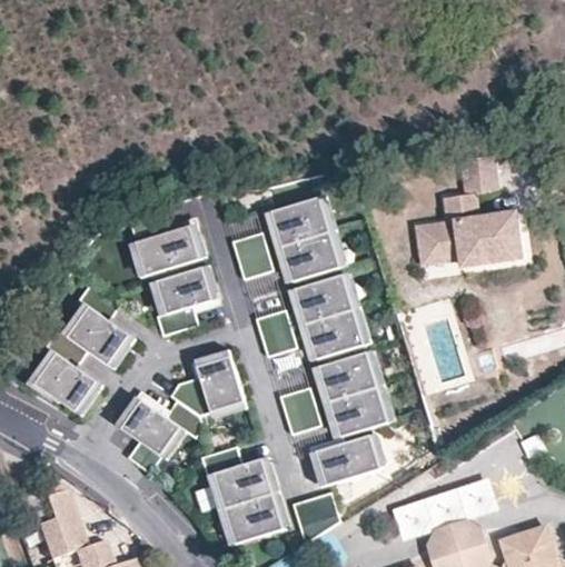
[(512,200),(474,208),(472,199),(469,185),(493,180),(485,145),(452,151),(459,186),(438,190),(443,214),(413,221),(418,248),(457,240),(462,259),(522,246),(512,200)]
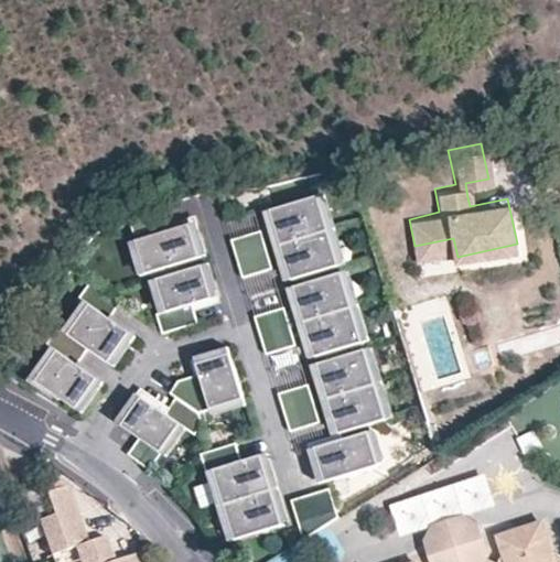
[(268,206),(278,241),(326,226),(315,193),(268,206)]
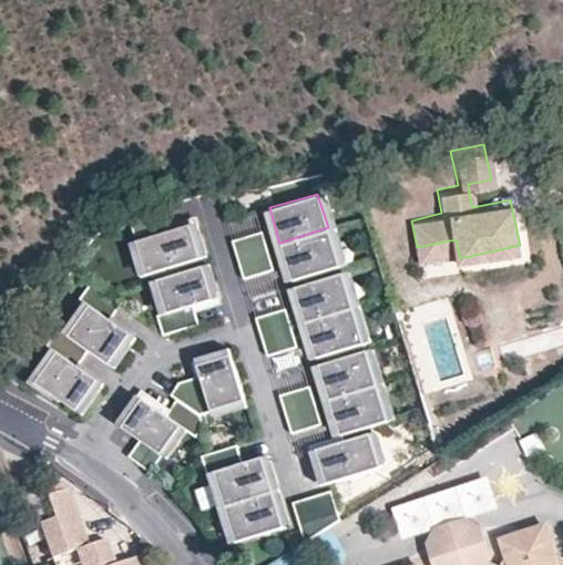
[(186,223),(134,238),(144,273),(197,256),(186,223)]
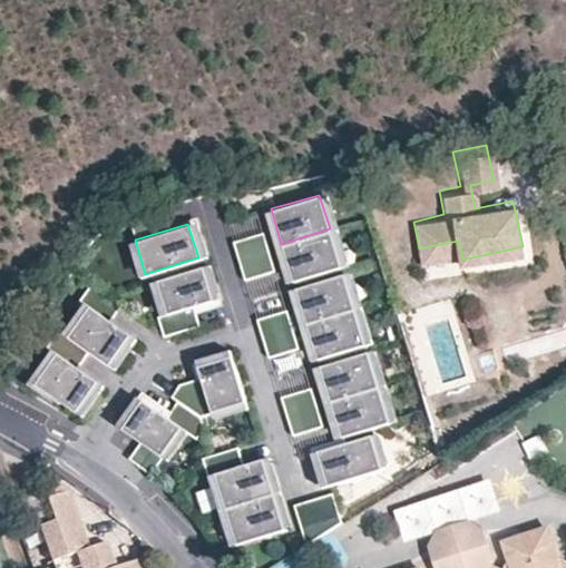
[(330,228),(281,244),(292,280),(341,264),(330,228)]
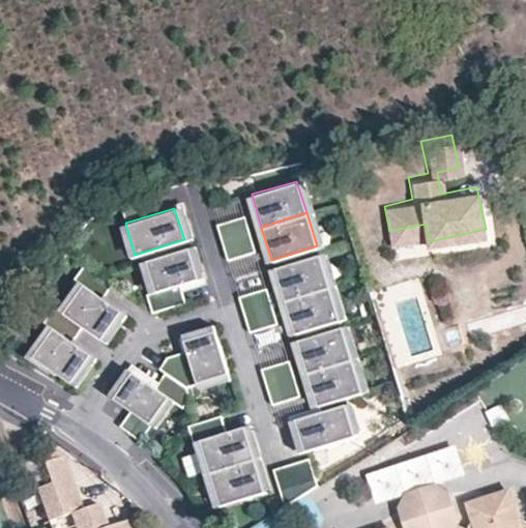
[(214,223),(220,239),(246,231),(240,214),(214,223)]
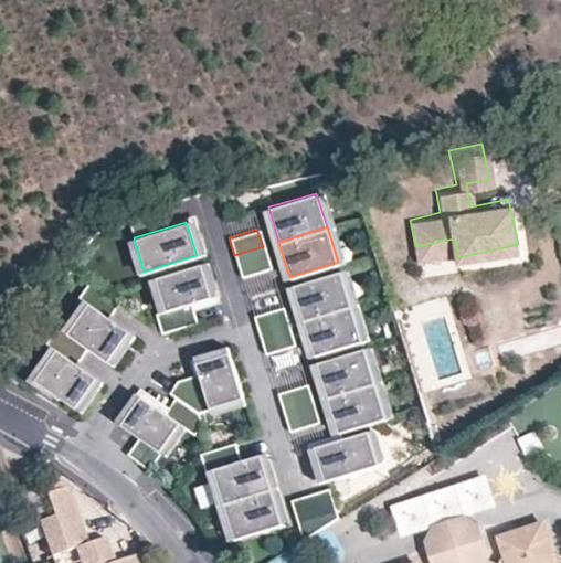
[(263,246),(234,255),(241,273),(268,264),(263,246)]
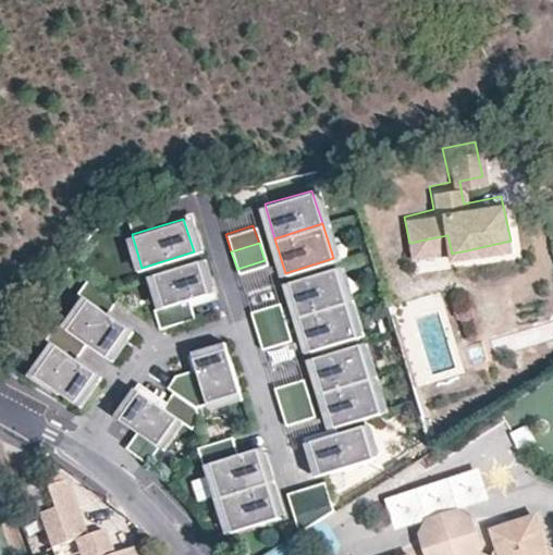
[(197,260),(152,275),(161,304),(151,307),(158,325),(191,315),(185,297),(207,290),(197,260)]
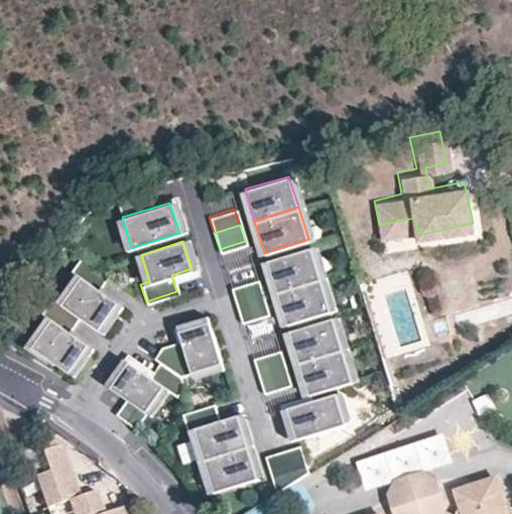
[(271,260),(280,291),(324,278),(313,247),(271,260)]
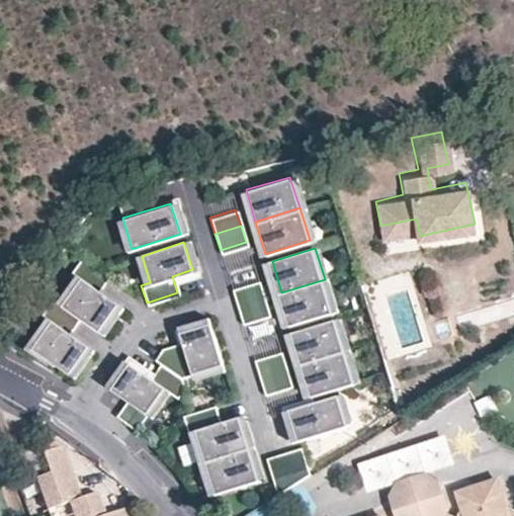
[(79,278),(61,307),(98,332),(117,304),(97,290),(106,275),(80,257),(70,272),(79,278)]
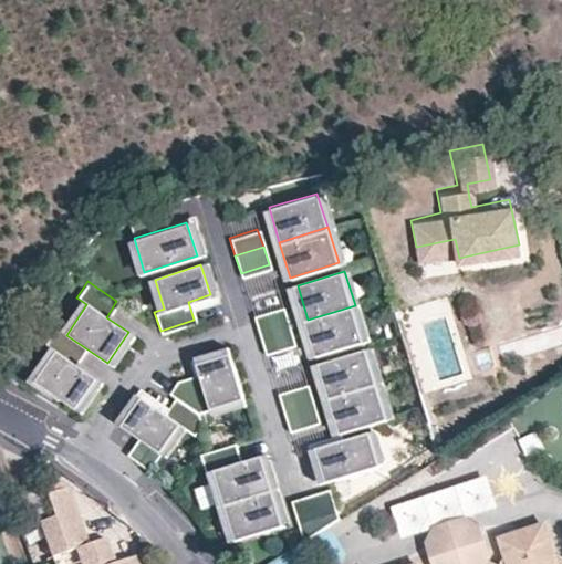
[(355,305),(308,320),(319,355),(366,341),(355,305)]
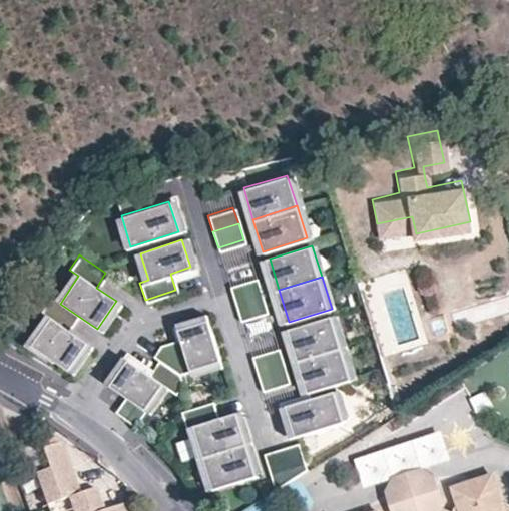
[(232,287),(238,303),(264,295),(258,278),(232,287)]
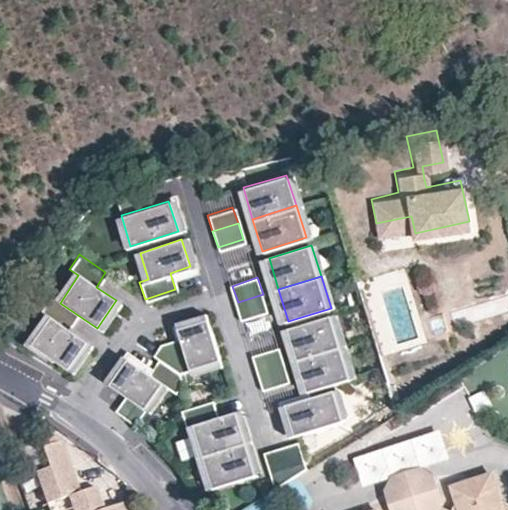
[(263,294),(238,302),(243,318),(269,309),(263,294)]
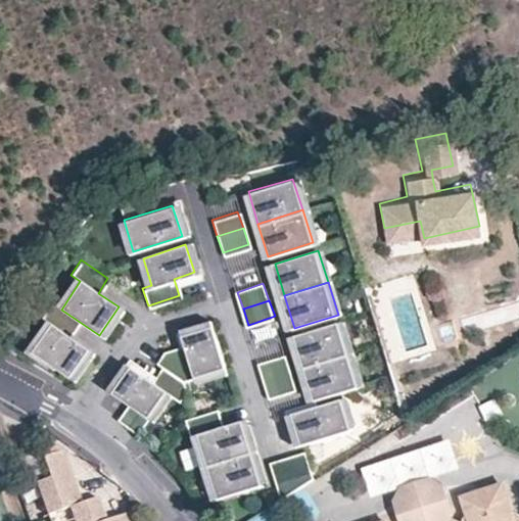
[(48,323),(32,348),(31,350),(73,378),(99,335),(61,310),(49,301),(39,317),(48,323)]
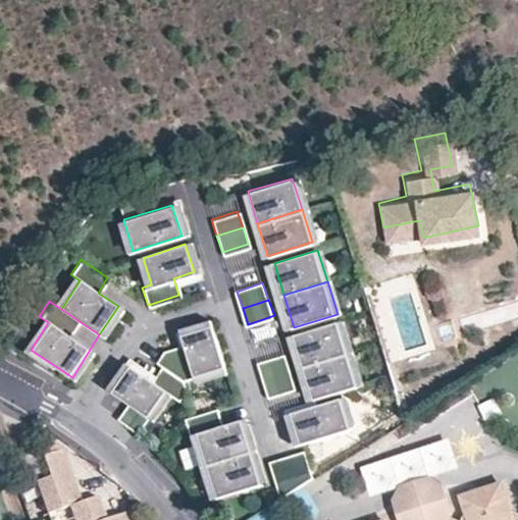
[(293,334),(302,367),(347,353),(337,321),(293,334)]
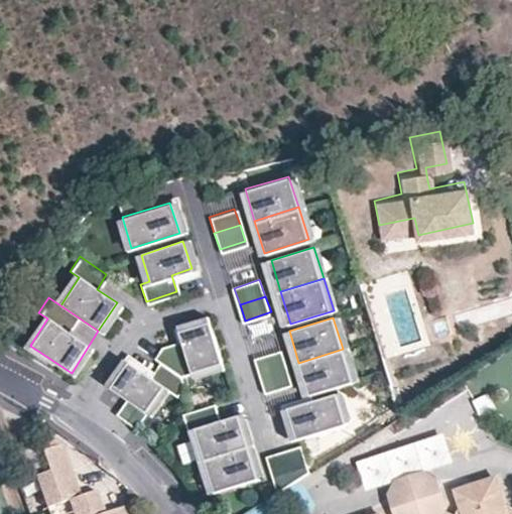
[(153,359),(158,363),(177,376),(221,362),(208,318),(174,330),(177,339),(164,344),(153,359)]
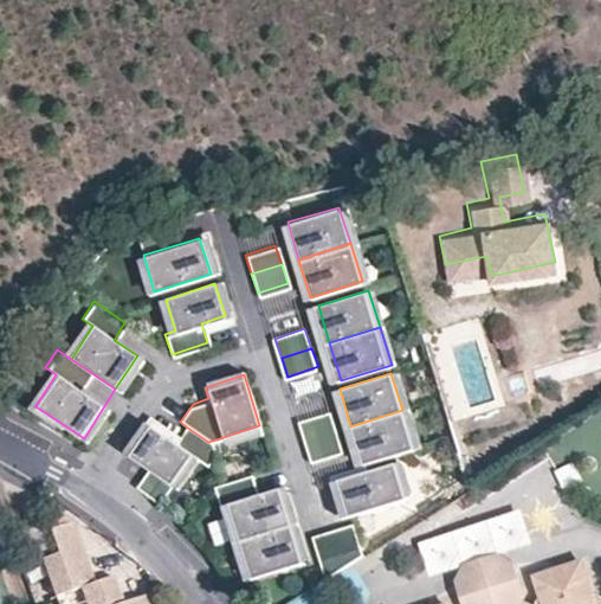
[(402,410),(350,426),(362,463),(414,448),(402,410)]
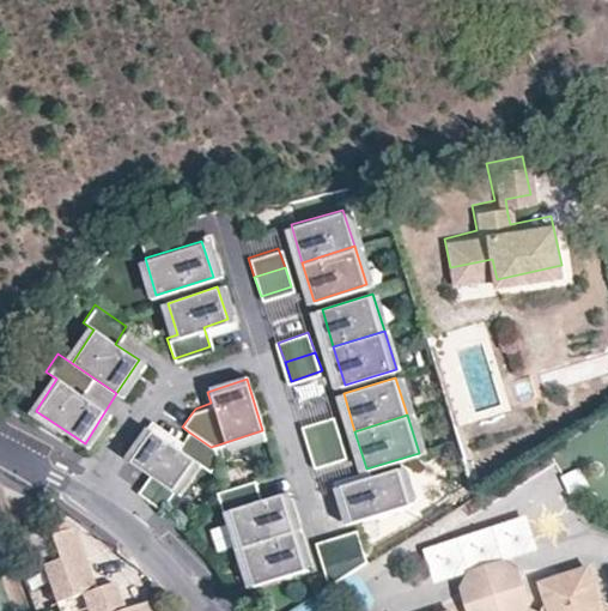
[(301,427),(306,446),(338,436),(330,416),(301,427)]
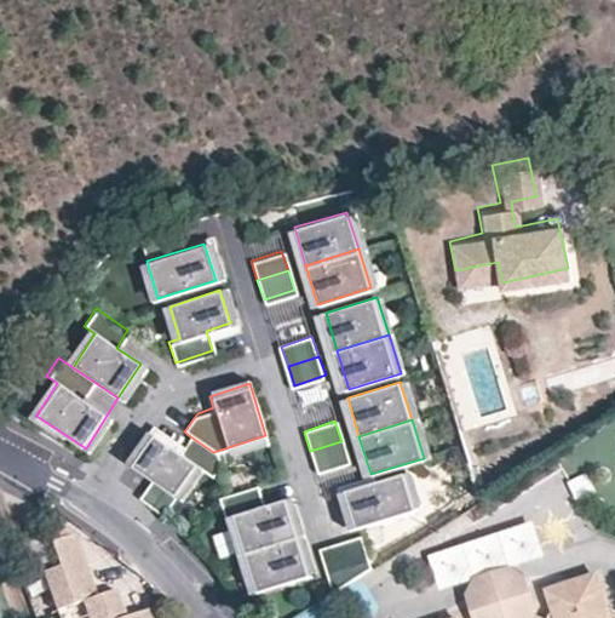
[(151,480),(139,497),(154,507),(162,513),(197,464),(212,475),(223,459),(216,455),(213,452),(190,436),(178,453),(154,435),(132,465),(151,480)]
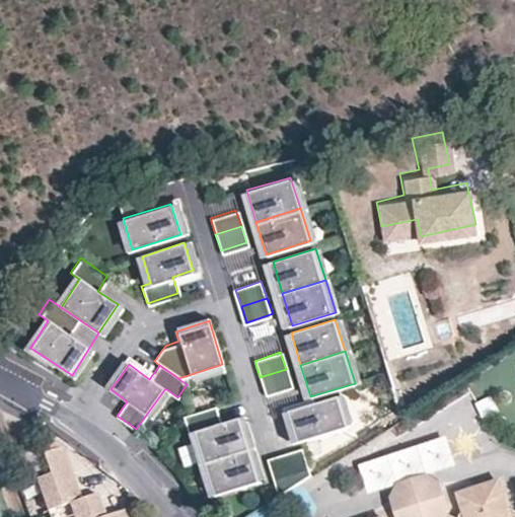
[(286,369),(260,377),(266,393),(291,385),(286,369)]
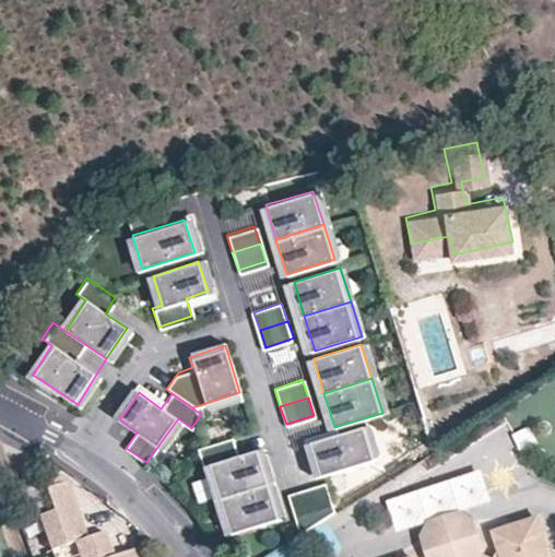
[(365,426),(314,443),(323,473),(375,457),(365,426)]
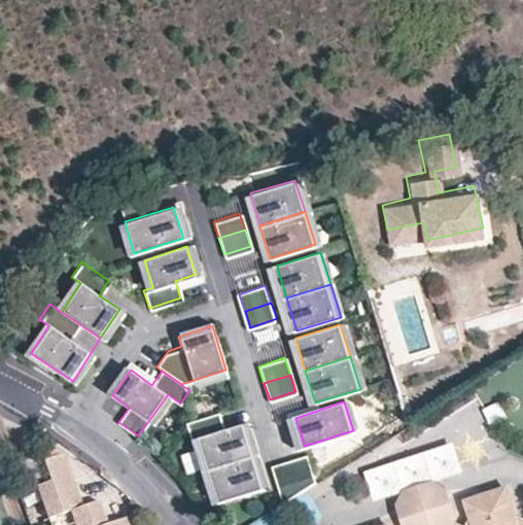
[(217,413),(186,423),(192,440),(199,436),(209,469),(251,456),(241,424),(222,429),(217,413)]
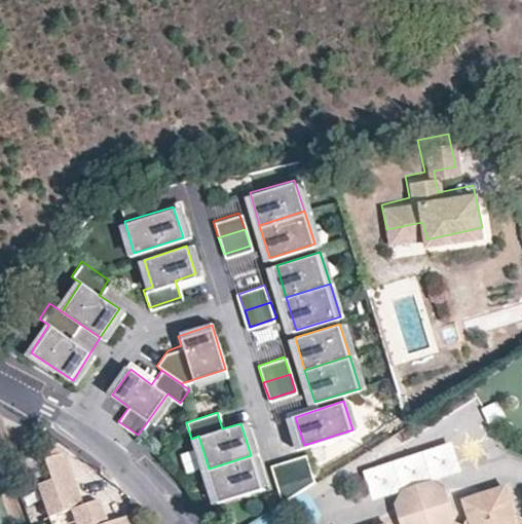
[(132,523),(128,513),(106,521),(98,497),(81,503),(78,494),(63,451),(42,457),(43,460),(49,477),(49,478),(35,483),(46,516),(69,508),(72,523),(132,523)]
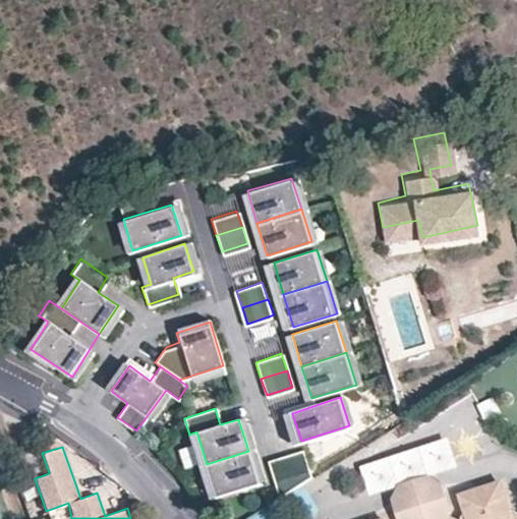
[(302,449),(285,454),(293,482),(307,471),(302,449)]
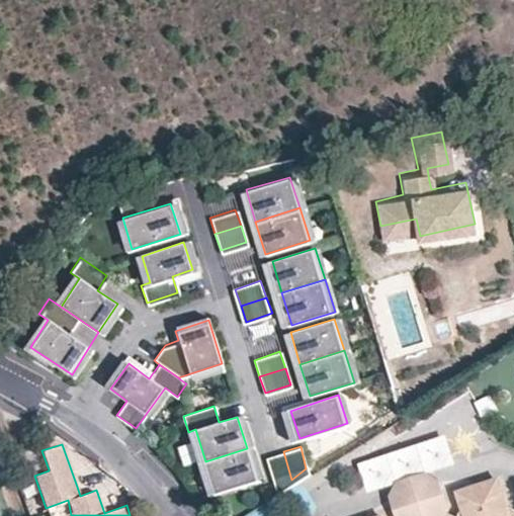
[(14,454),(22,477),(40,469),(32,447),(14,454)]
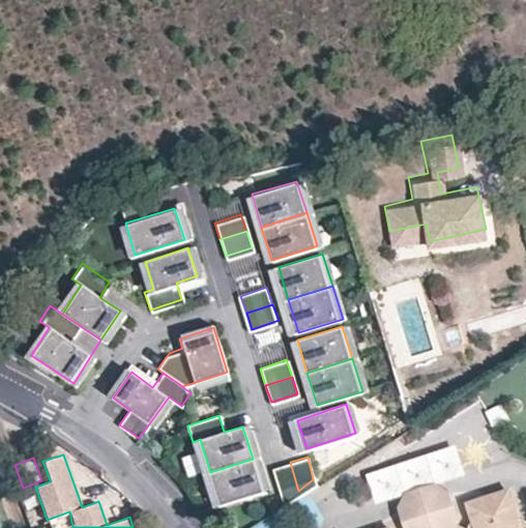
[(253,459),(210,472),(222,505),(264,492),(253,459)]
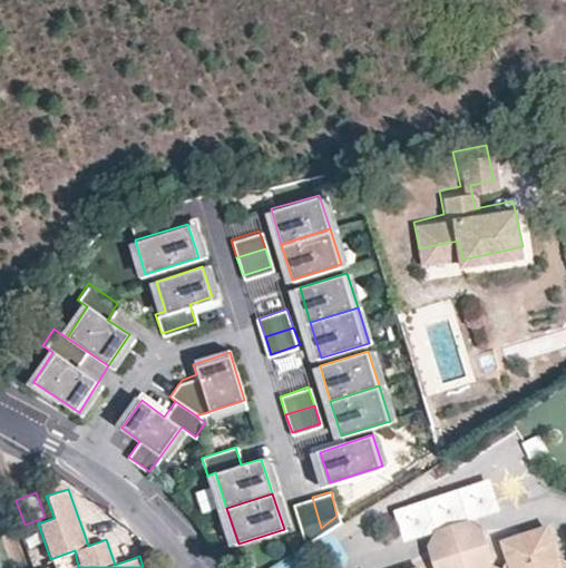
[(312,497),(294,503),(303,538),(321,528),(312,497)]
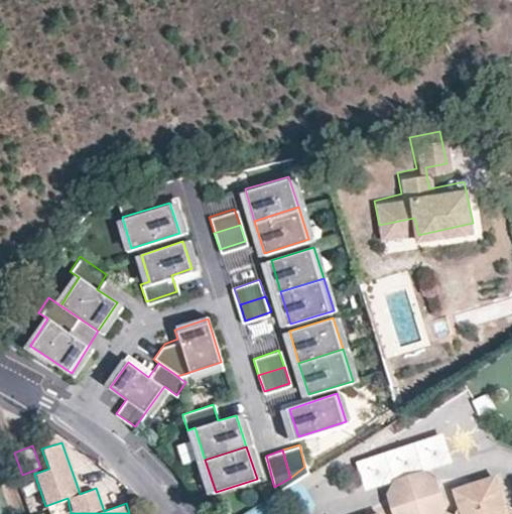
[(445,502),(435,473),(420,466),(392,476),(385,489),(392,513),(438,513),(442,506),(445,502)]
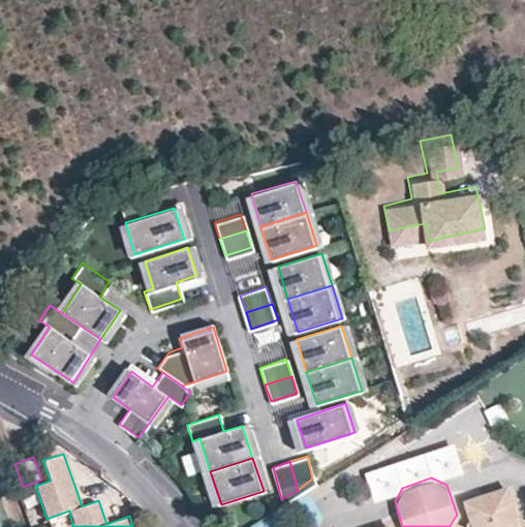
[(524,526),(524,517),(515,518),(503,487),(465,499),(471,517),(466,525),(465,526),(524,526)]
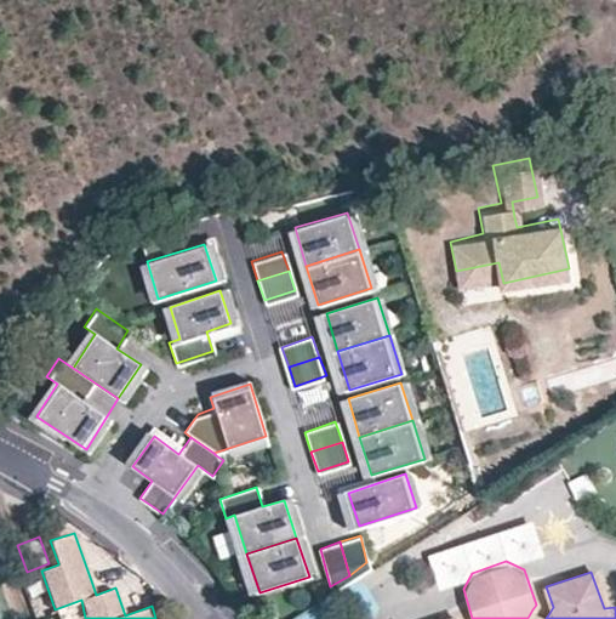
[(85,618),(81,600),(55,609),(57,618),(85,618)]
